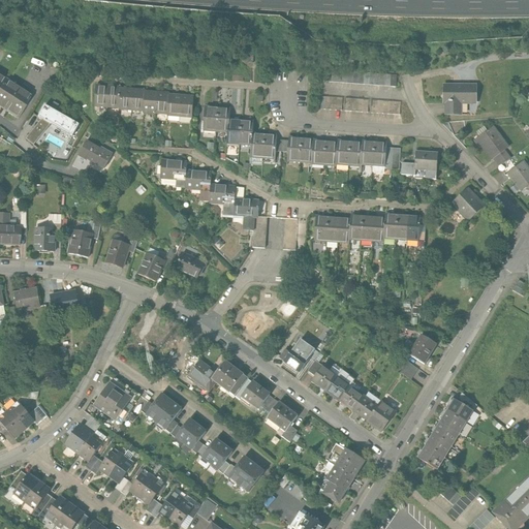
[(396,89),(397,78),(321,72),(320,84),(396,89)]
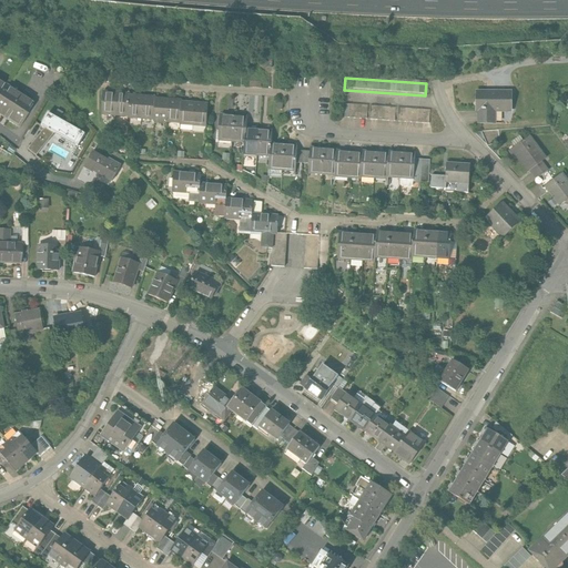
[(33,104),(7,88),(0,97),(0,115),(19,129),(33,104)]
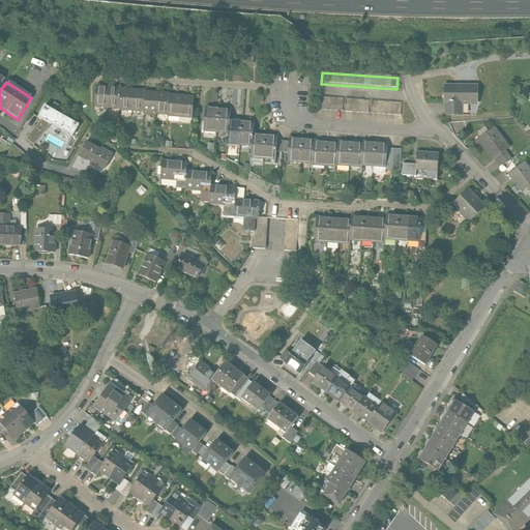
[(95,108),(107,108),(109,86),(97,86),(95,108)]
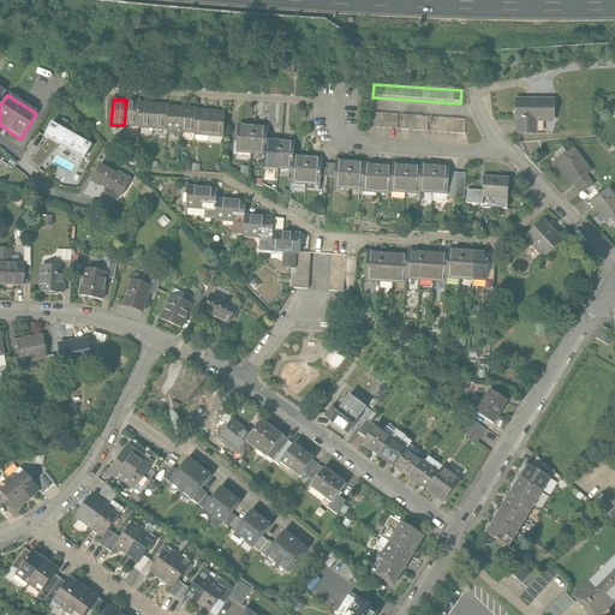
[(139,101),(126,100),(124,125),(137,126),(139,103),(139,101)]
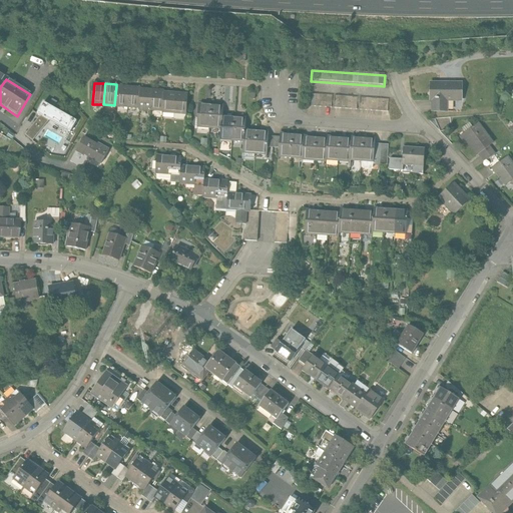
[(462,84),(430,85),(430,105),(432,105),(432,115),(448,115),(447,104),(462,104),(462,84)]
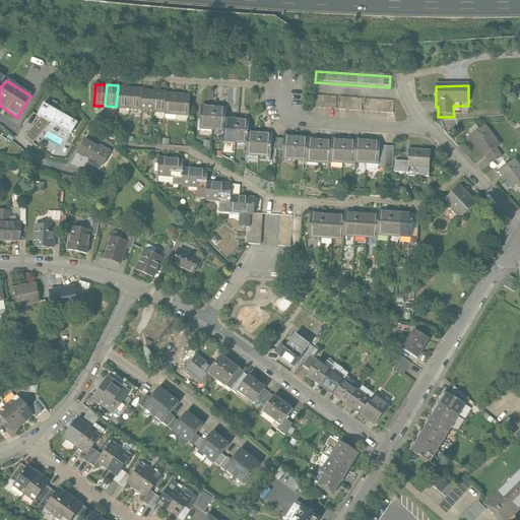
[(116,109),(128,110),(130,88),(118,87),(116,107),(116,109)]
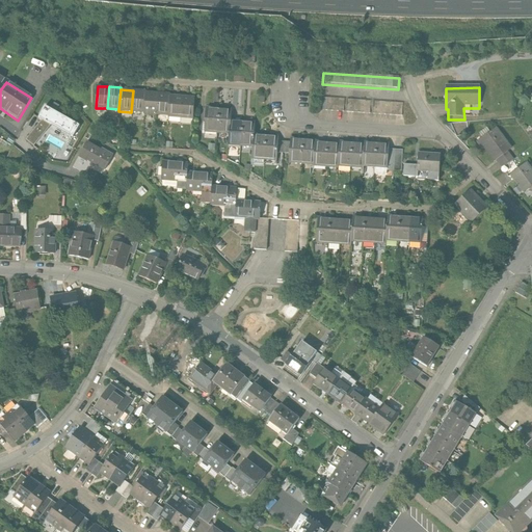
[(145,91),(133,90),(131,112),(143,113),(145,91)]
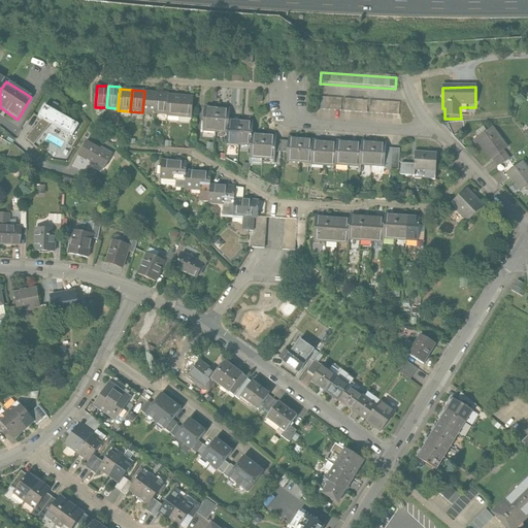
[(142,113),(155,114),(156,92),(144,91),(142,112),(142,113)]
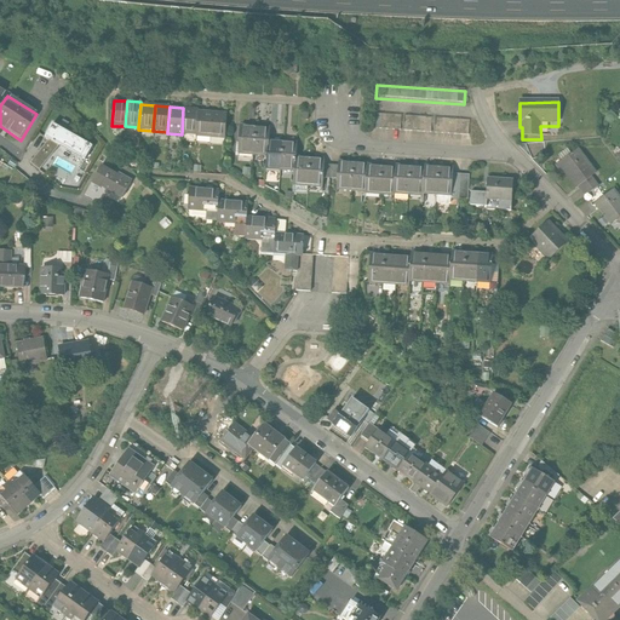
[(197,109),(183,108),(182,135),(196,135),(197,112),(197,109)]
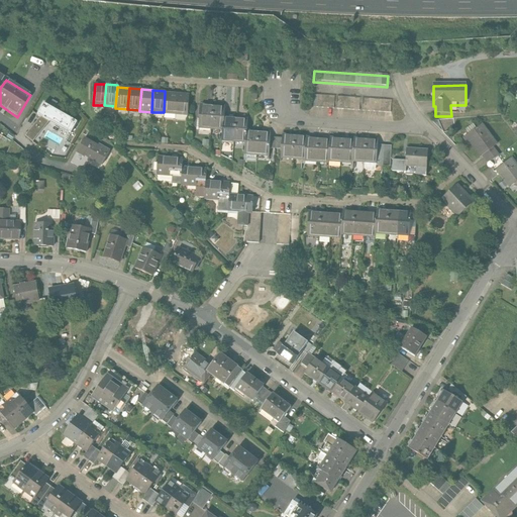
[(164,113),(176,114),(177,94),(165,93),(164,112),(164,113)]
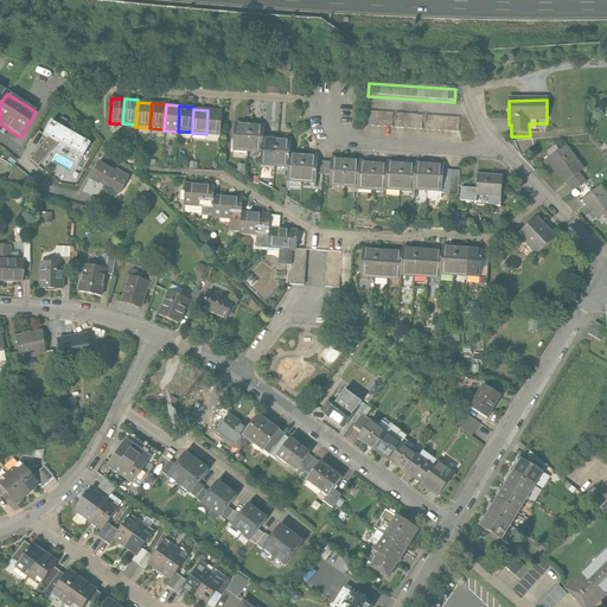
[(222,112),(208,110),(206,134),(221,135),(222,112)]
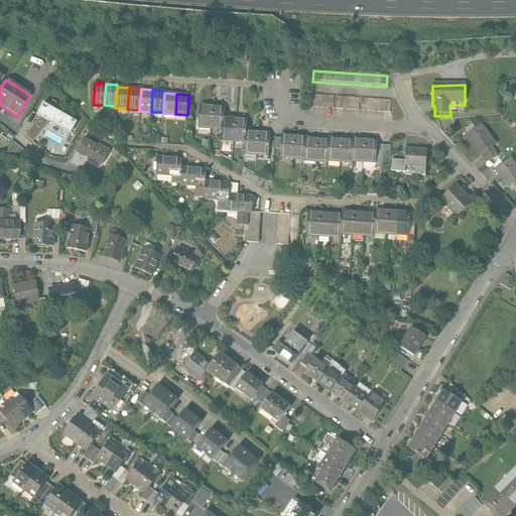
[(310,109),(333,110),(334,98),(311,97),(310,109)]
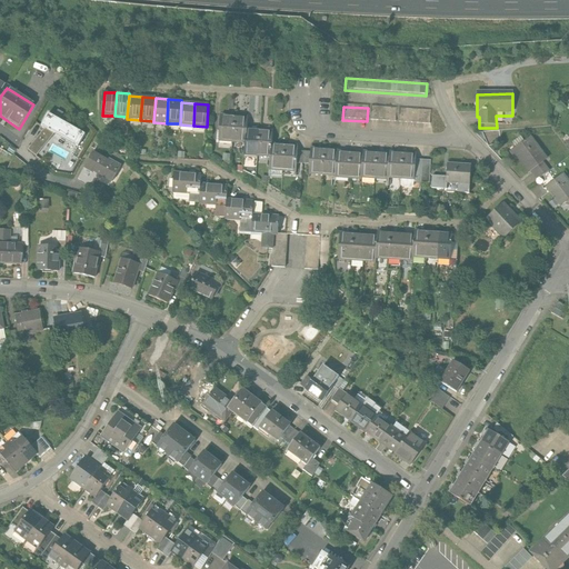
[(371,121),(396,122),(397,109),(372,108),(371,121)]
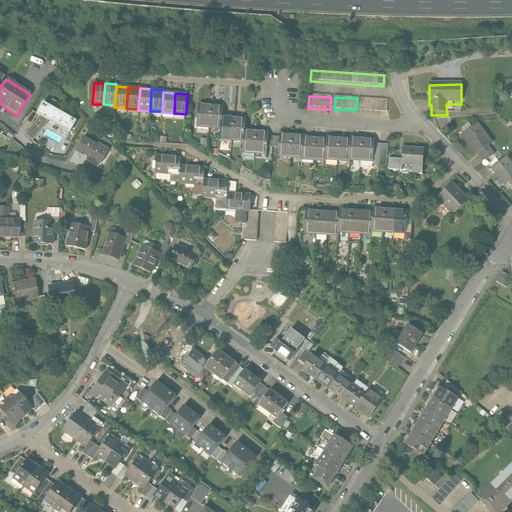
[(387,113),(388,101),(361,99),(360,111),(387,113)]
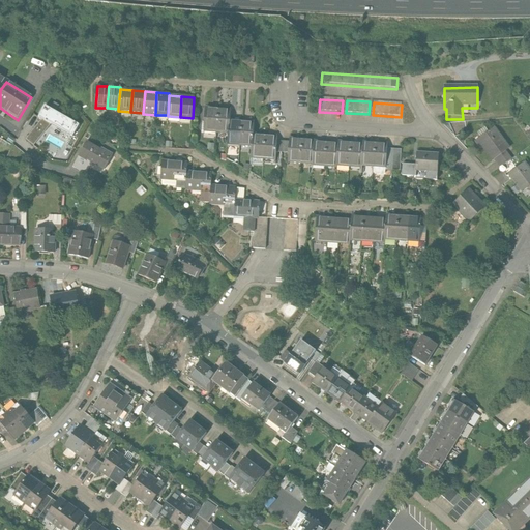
[(80,125),(46,107),(38,118),(42,120),(26,141),(34,147),(52,125),(74,138),(80,125)]
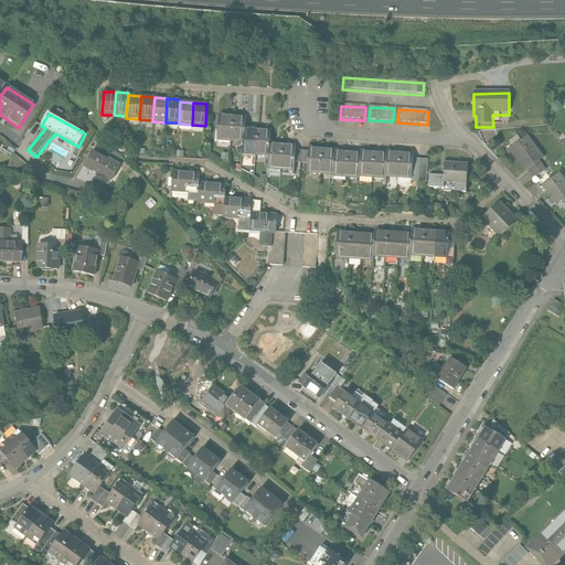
[(217,140),(231,140),(233,115),(220,114),(217,140)]
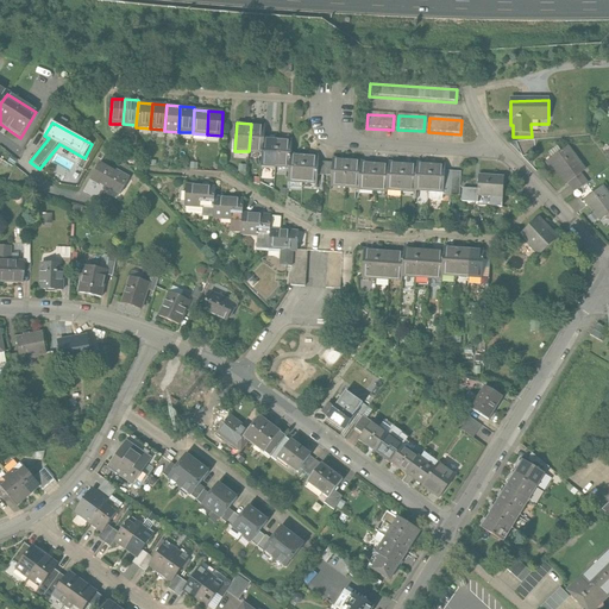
[(265,125),(251,124),(249,151),(264,152),(264,139),(265,125)]
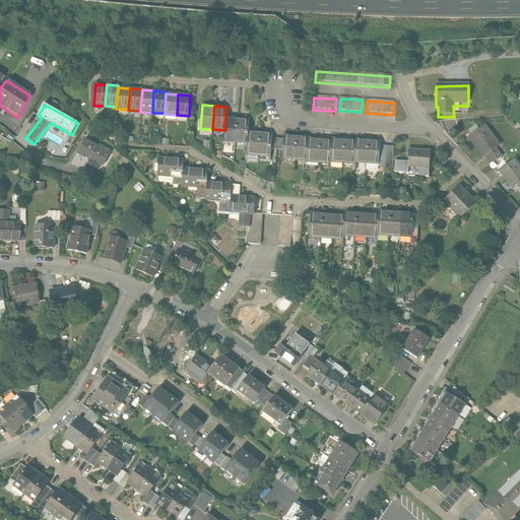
[(224,141),(236,142),(238,119),(225,119),(225,130),(224,141)]
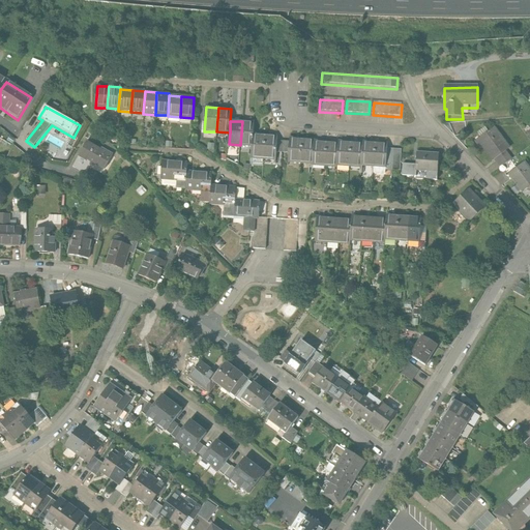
[(255,122),(242,121),(240,145),(253,146),(254,135),(255,122)]
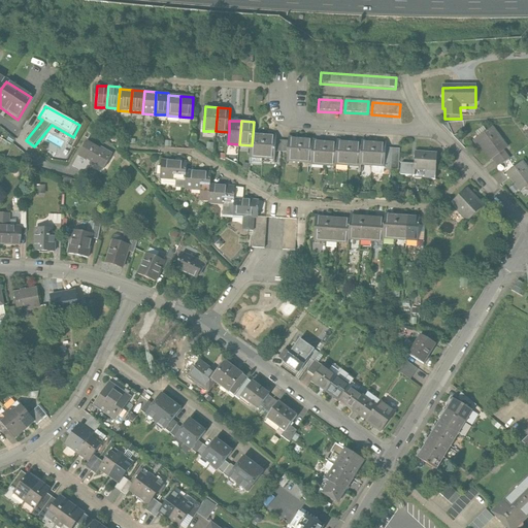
[(492,128),(473,141),(489,163),(492,160),(503,153),(507,150),(492,128)]
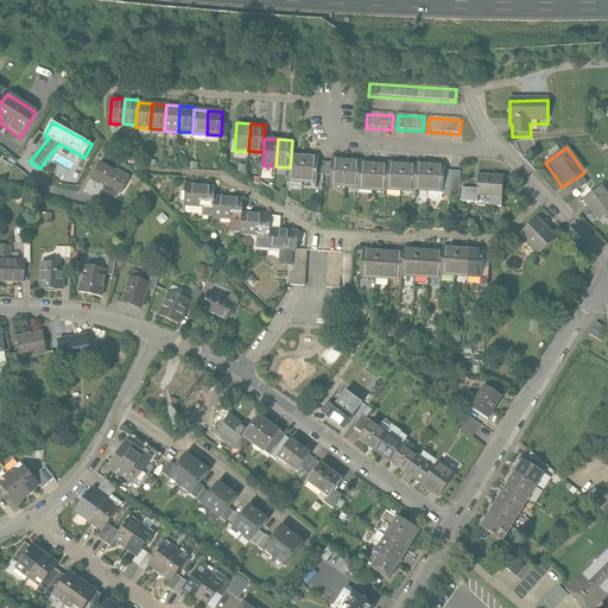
[(289,181),(303,182),(305,156),(291,154),(290,168),(289,181)]
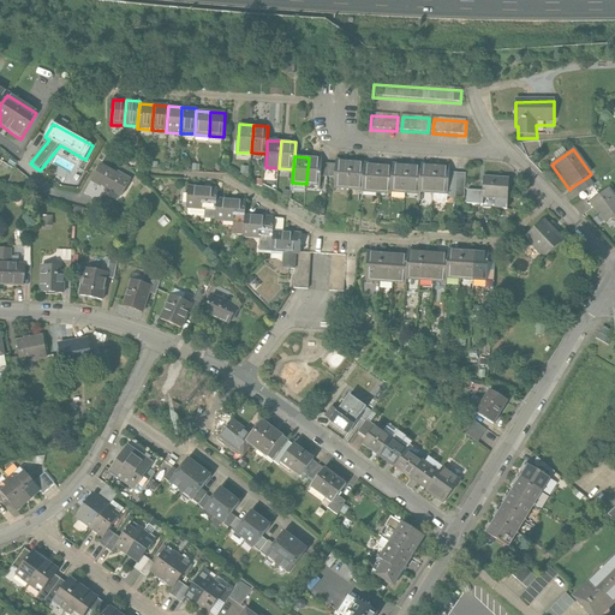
[(322,159),(309,157),(306,184),(321,185),(321,177),(322,163),(322,159)]
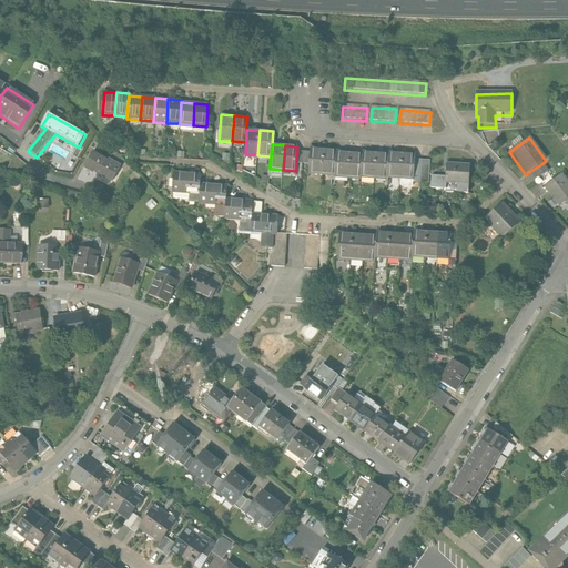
[(310,173),(323,174),(324,149),(312,148),(312,152),(311,164),(310,173)]
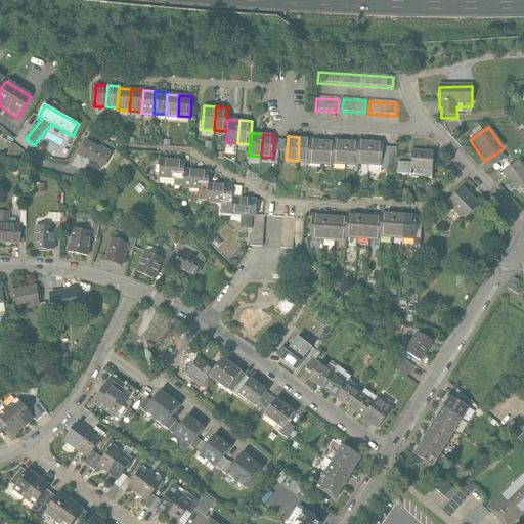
[(311,138),(299,137),(298,161),(309,162),(311,139),(311,138)]
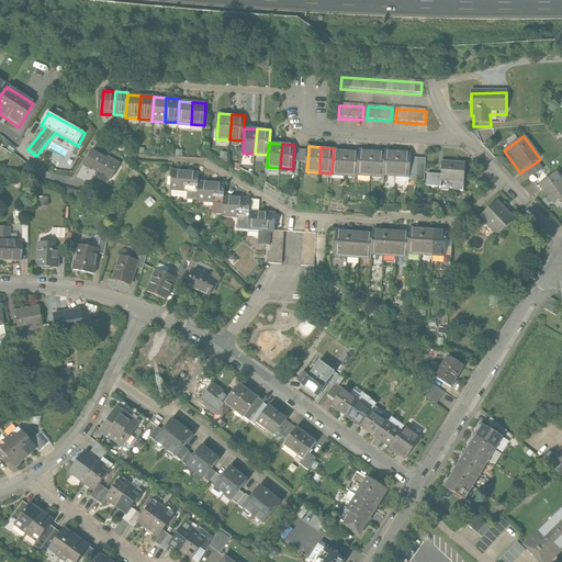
[(91,149),(82,165),(91,170),(92,169),(110,180),(120,165),(107,157),(107,158),(91,149)]
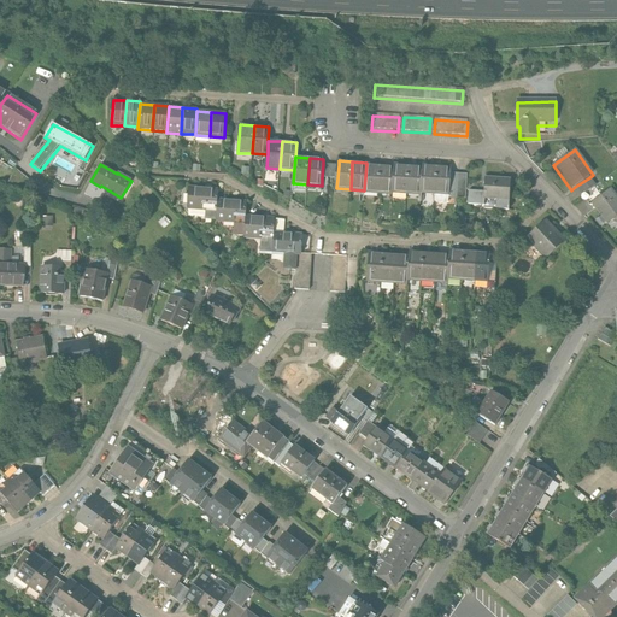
[(322,177),(338,178),(339,165),(323,164),(322,177)]
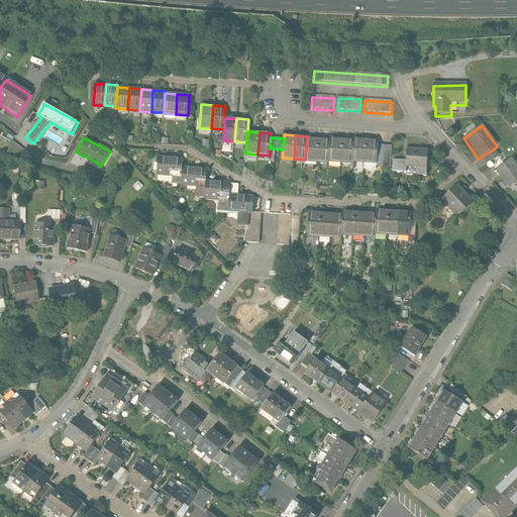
[(305,161),(317,162),(319,138),(307,137),(305,160),(305,161)]
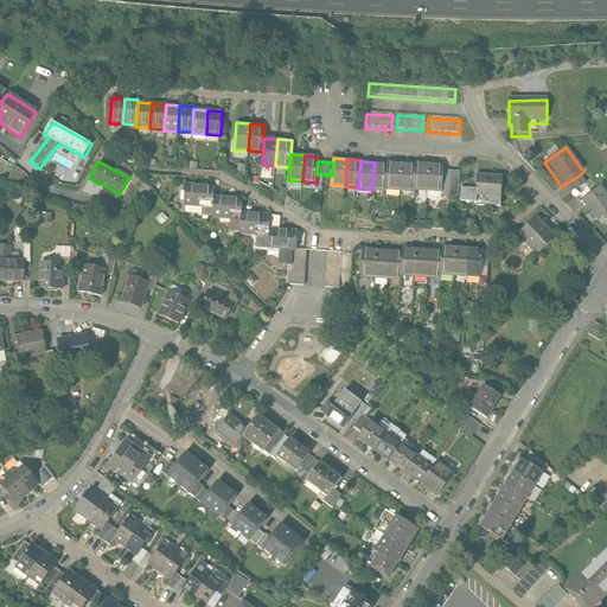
[(415,189),(429,190),(430,163),(416,161),(416,164),(415,189)]
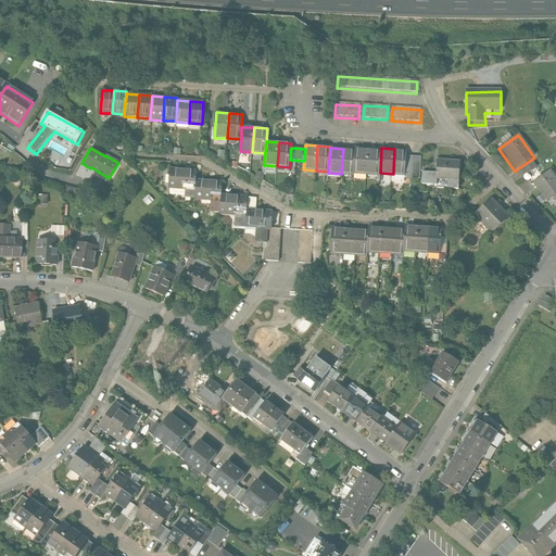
[(356,150),(343,149),(341,174),(354,175),(354,173),(356,150)]
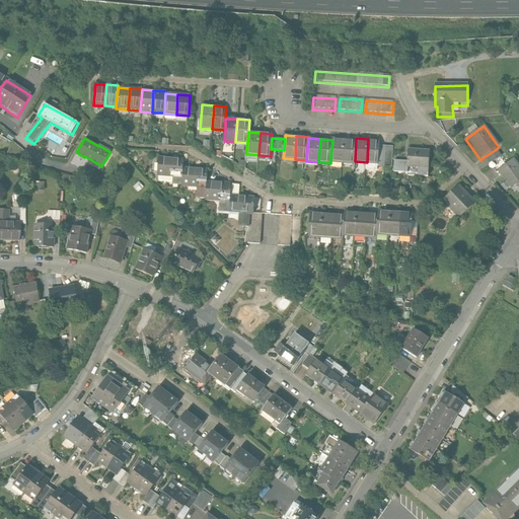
[(330,161),(343,162),(344,139),(332,139),(332,140),(330,161)]
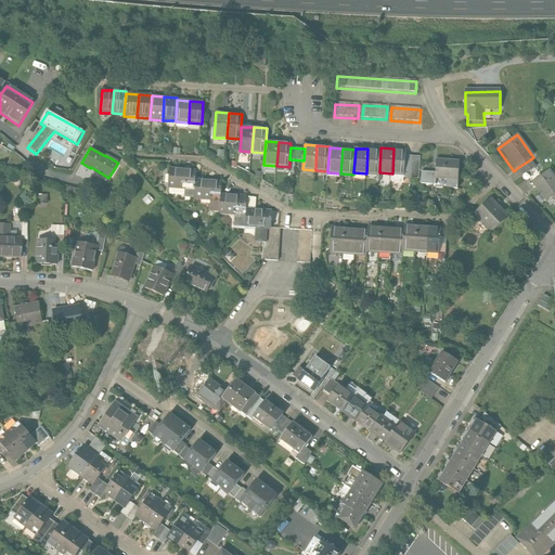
[(381,150),(368,149),(366,173),(379,175),(379,172),(381,150)]
